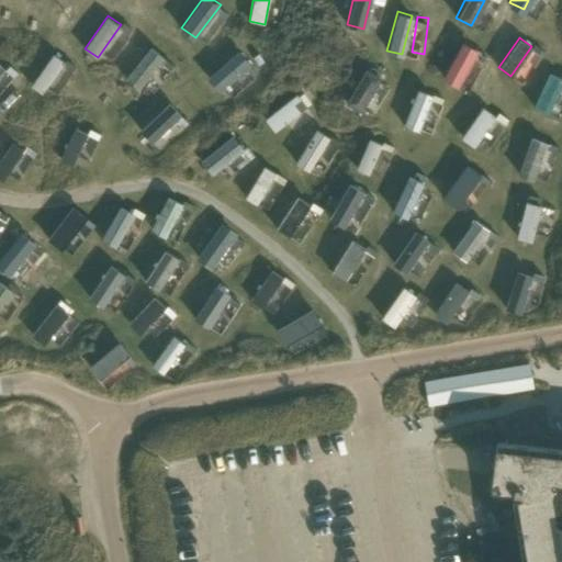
[(478,49),(461,41),(441,77),(458,86),(478,49)]
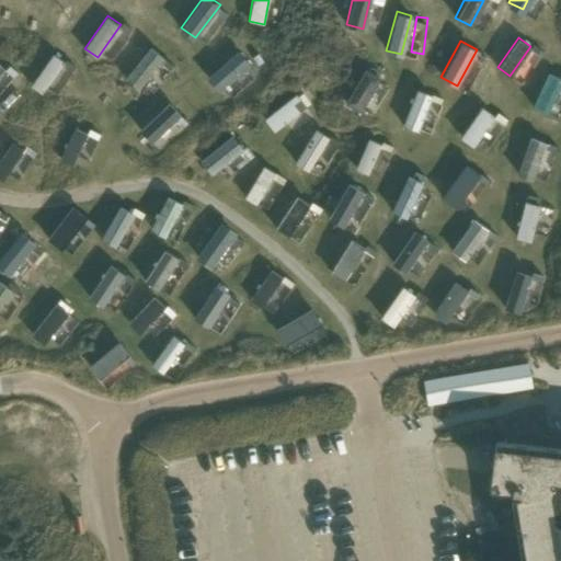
[(164,55),(151,45),(126,76),(139,87),(164,55)]
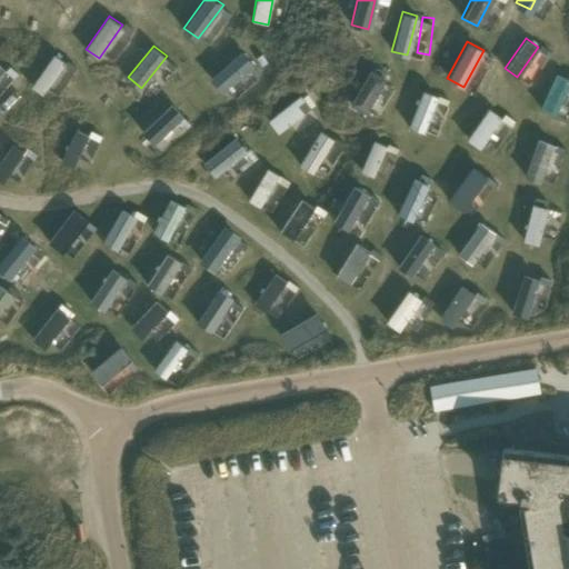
[(222,90),(255,62),(242,49),(210,77),(222,90)]
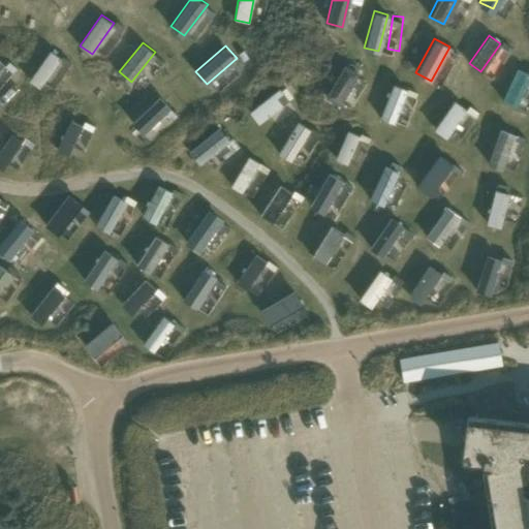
[(61,57),(51,49),(29,79),(39,87),(61,57)]
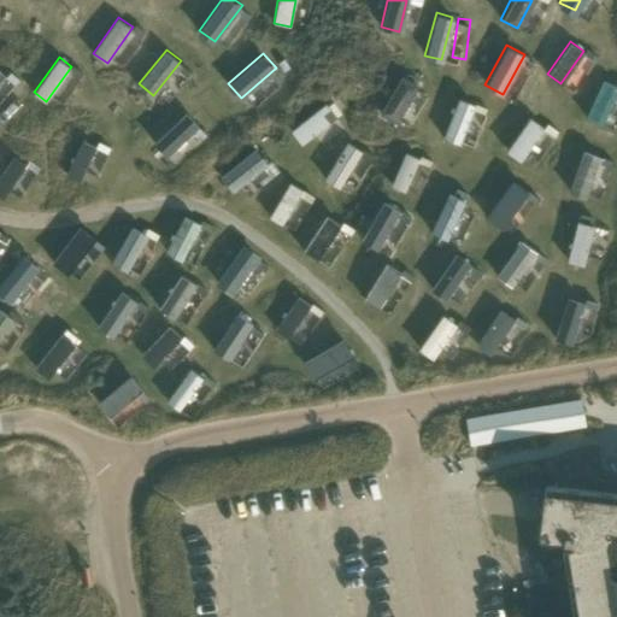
[(419,84),(403,75),(381,112),(397,122),(419,84)]
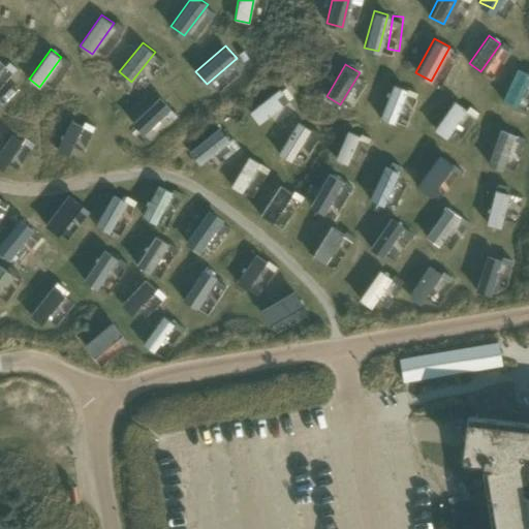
[(528,74),(528,73),(516,67),(501,99),(515,105),(528,74)]
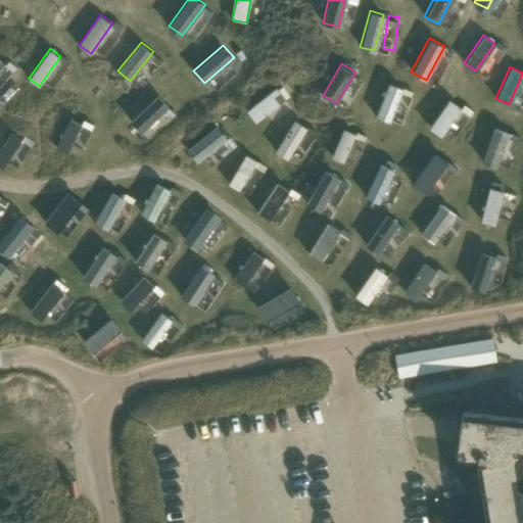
[(401,87),(388,81),(375,114),(388,120),(401,87)]
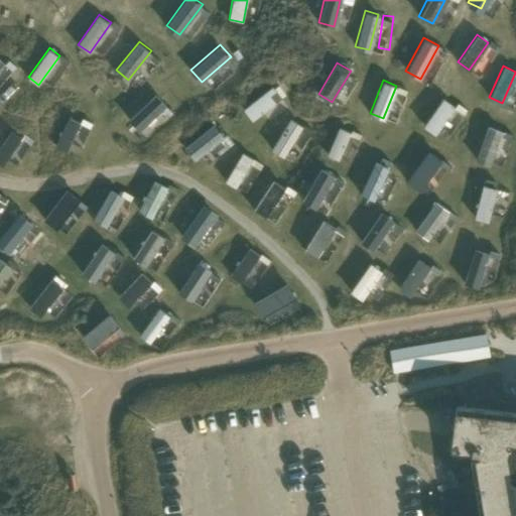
[(282,97),(273,86),(244,108),(253,119),(282,97)]
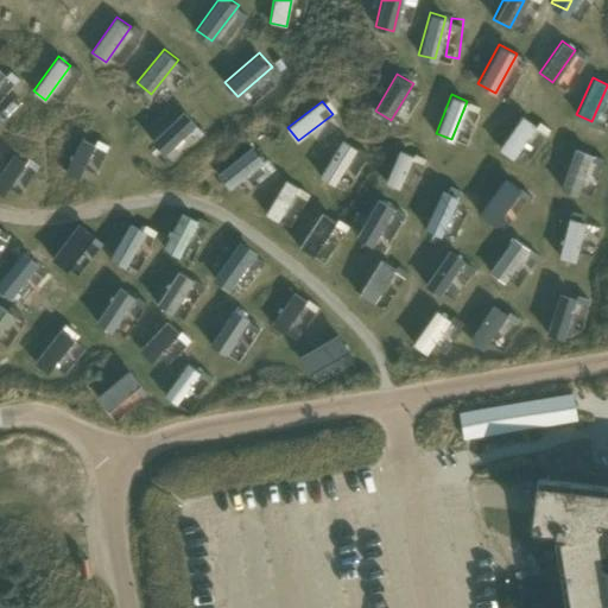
[(196,121),(184,108),(152,139),(165,151),(196,121)]
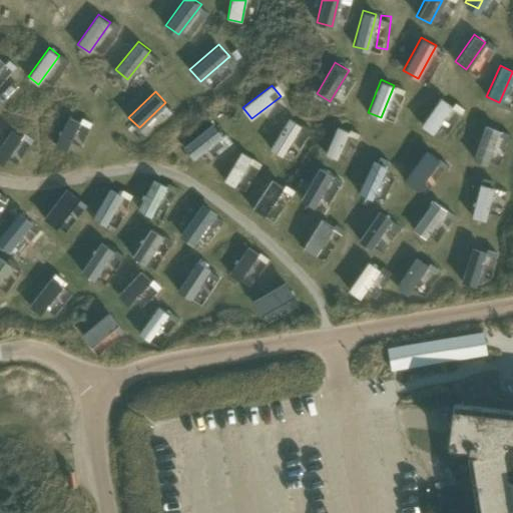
[(452,104),(440,96),(421,123),(432,131),(452,104)]
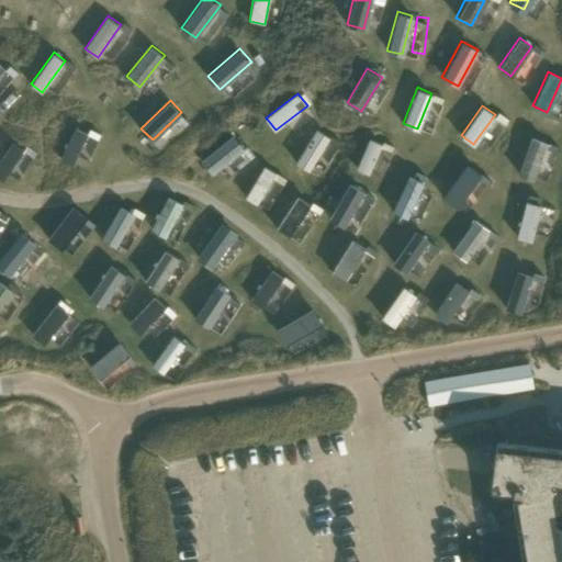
[(72,164),(87,133),(76,127),(60,158),(72,164)]
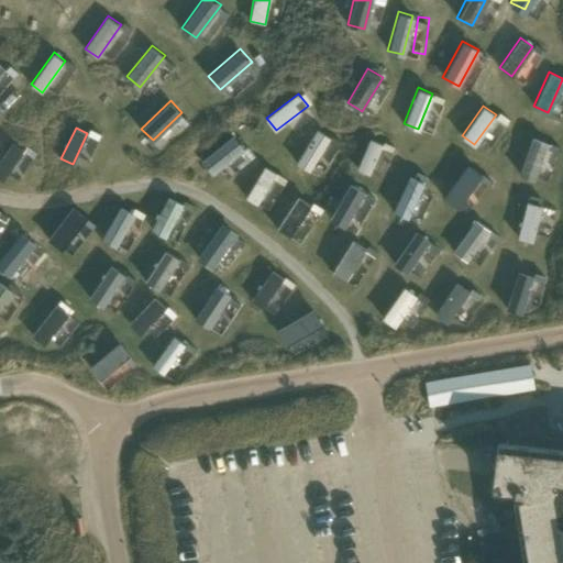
[(311,169),(331,136),(318,129),(298,161),(311,169)]
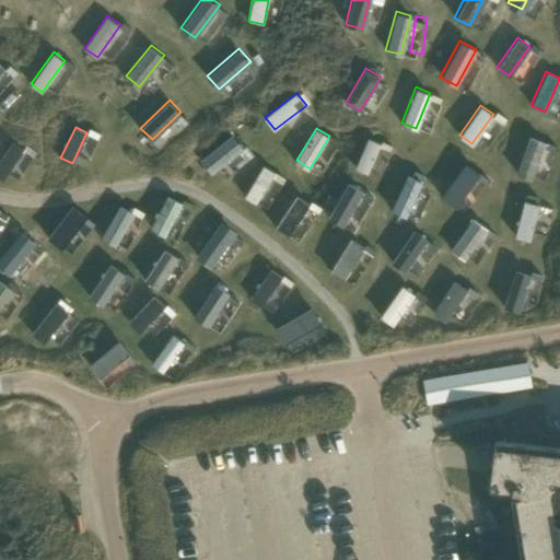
[(243,146),(232,132),(200,159),(212,172),(243,146)]
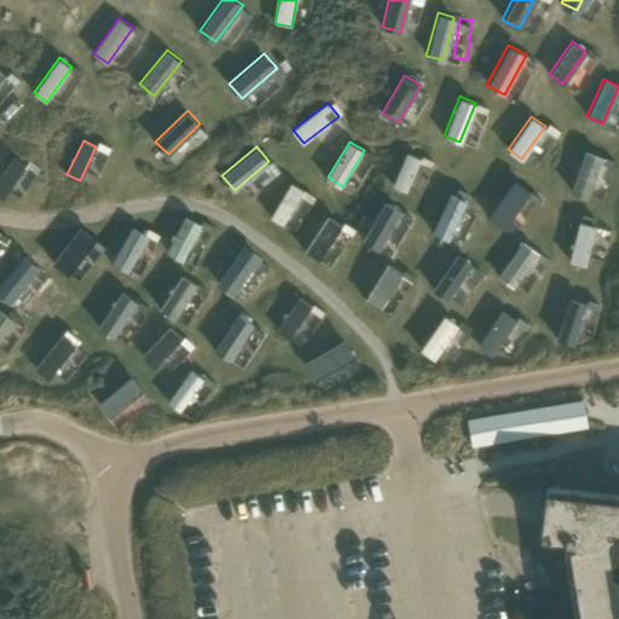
[(366,174),(380,155),(369,148),(357,168),(366,174)]
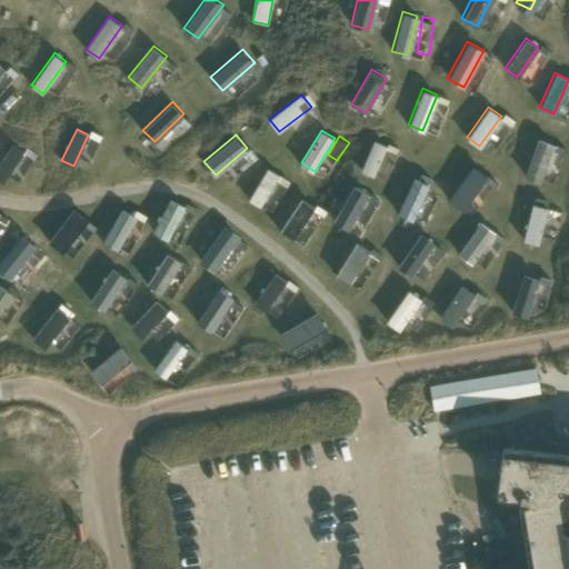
[(552,142),(538,137),(523,173),(539,179),(552,142)]
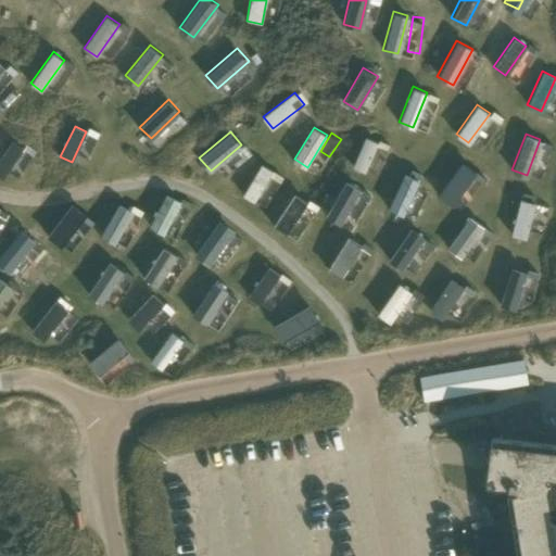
[(379,141),(366,136),(354,166),(366,172),(379,141)]
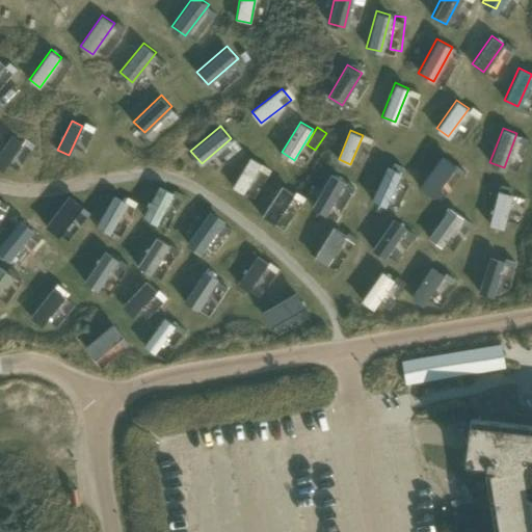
[(0,166),(3,168),(22,140),(11,133),(5,142),(0,151),(0,166)]
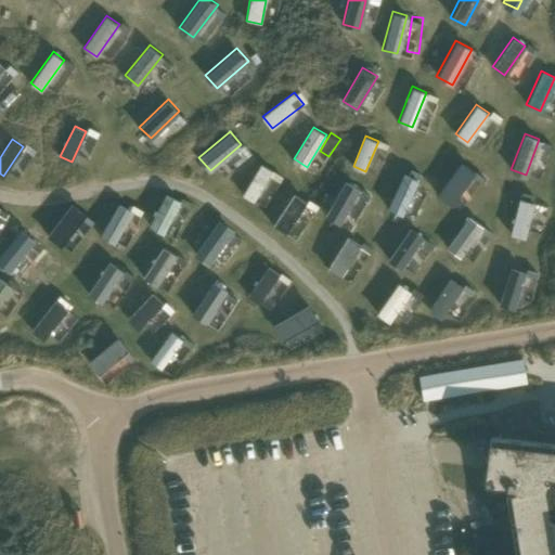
[(470,168),(460,160),(438,190),(450,198),(470,168)]
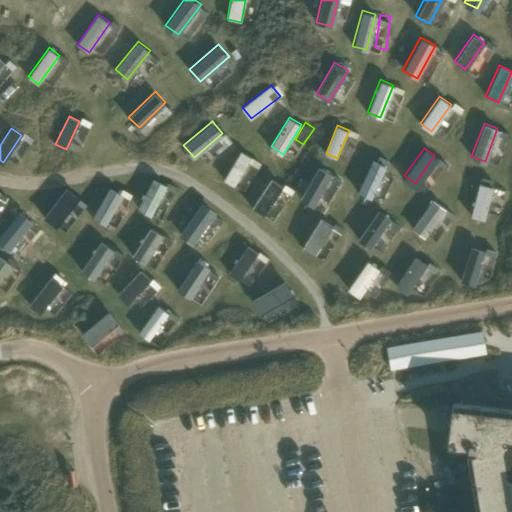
[(252,157),(241,150),(223,179),(234,185),(252,157)]
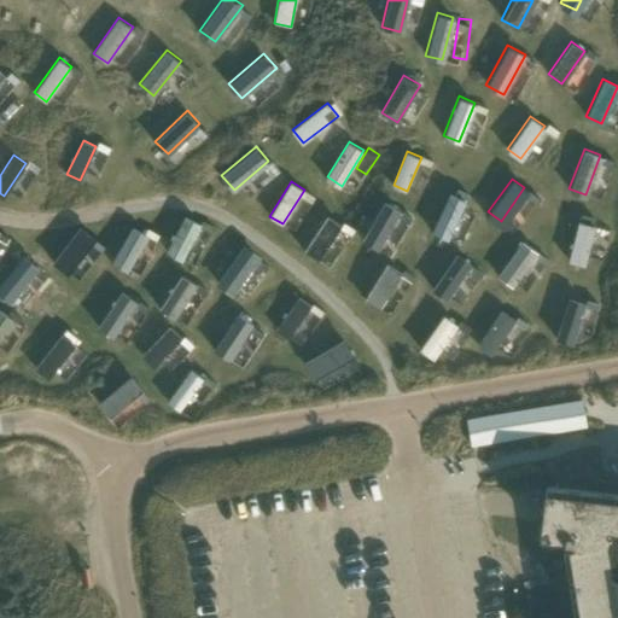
[(464,199),(448,192),(430,231),(447,238),(464,199)]
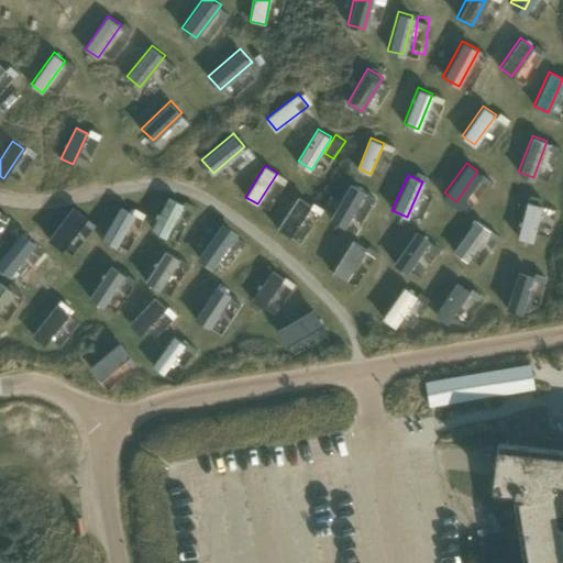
[(365,191),(351,183),(331,217),(345,224),(365,191)]
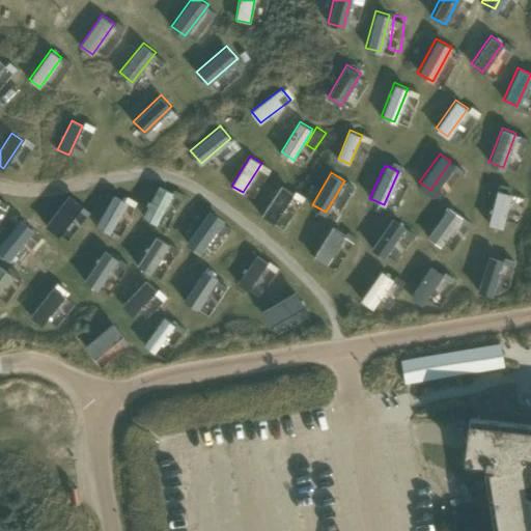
[(158,222),(173,191),(159,184),(143,215),(158,222)]
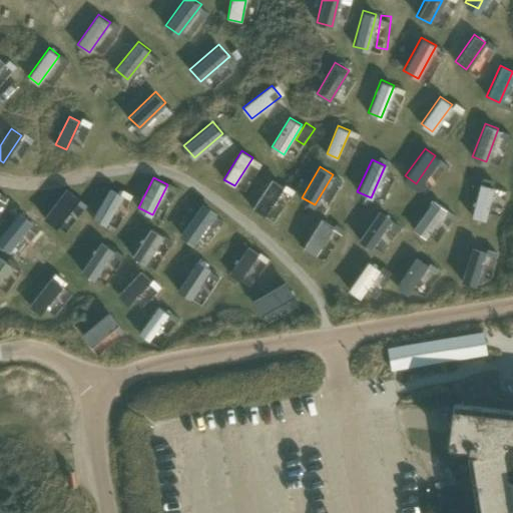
[(266,215),(284,185),(271,177),(252,207),(266,215)]
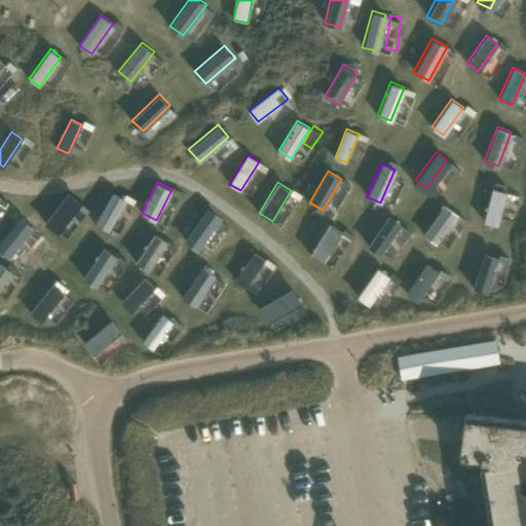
[(505,190),(491,187),(483,221),(497,225),(505,190)]
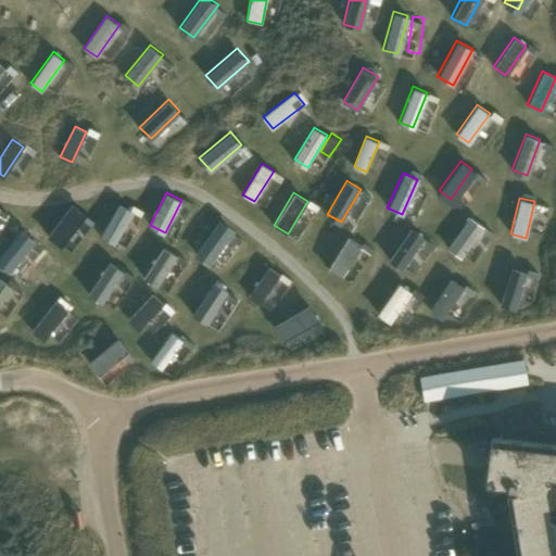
[(541,201),(533,228),(544,231),(553,204),(541,201)]
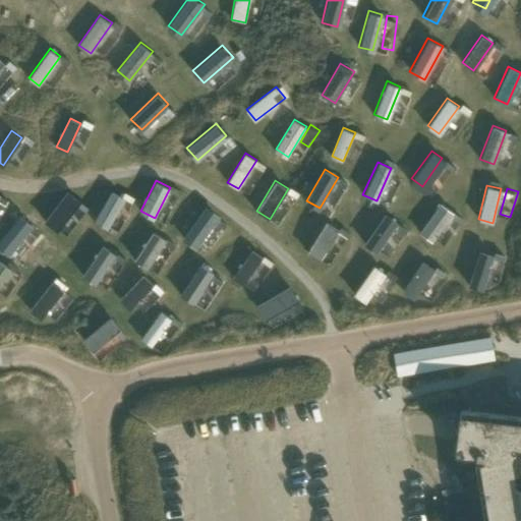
[(108,226),(124,197),(112,190),(95,219),(108,226)]
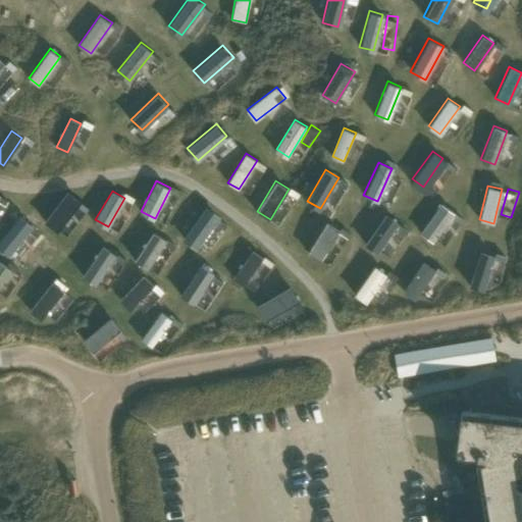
[(22,223),(38,202),(28,195),(12,216),(22,223)]
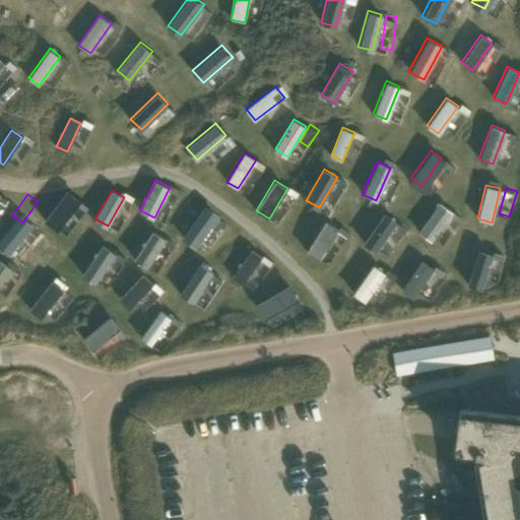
[(451,211),(439,202),(417,231),(431,240),(451,211)]
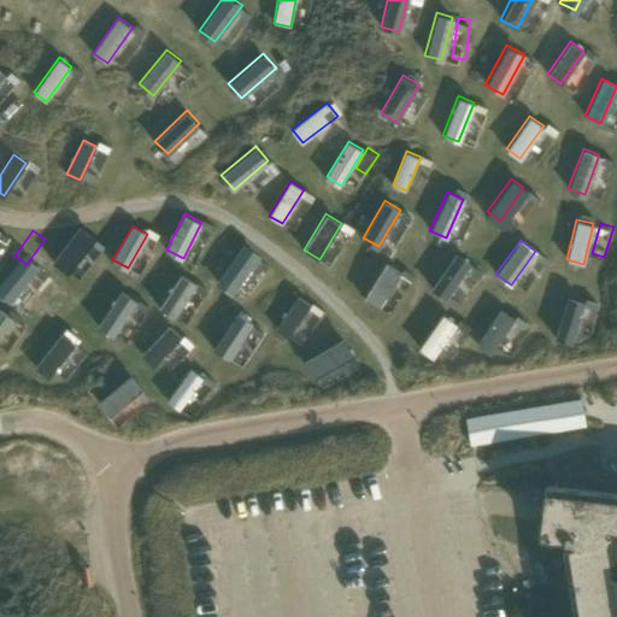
[(260,254),(245,242),(217,281),(231,292),(260,254)]
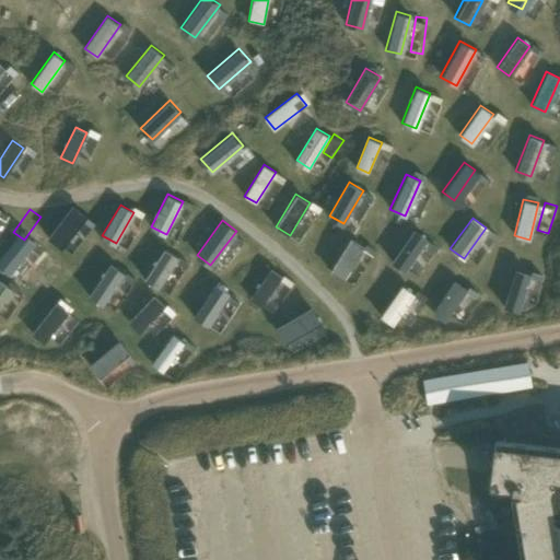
[(427,237),(412,229),(391,259),(404,269),(427,237)]
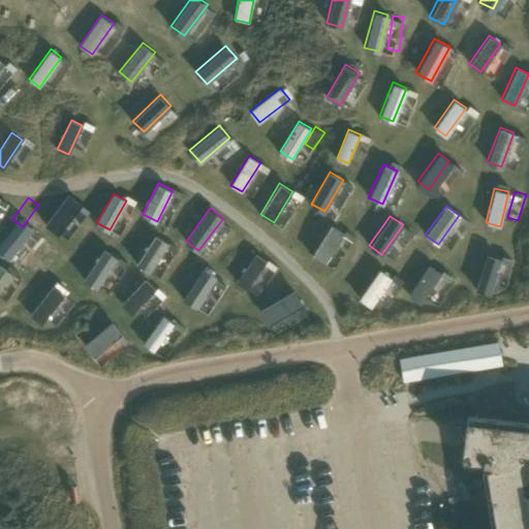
[(344,231),(332,223),(312,254),(324,262),(344,231)]
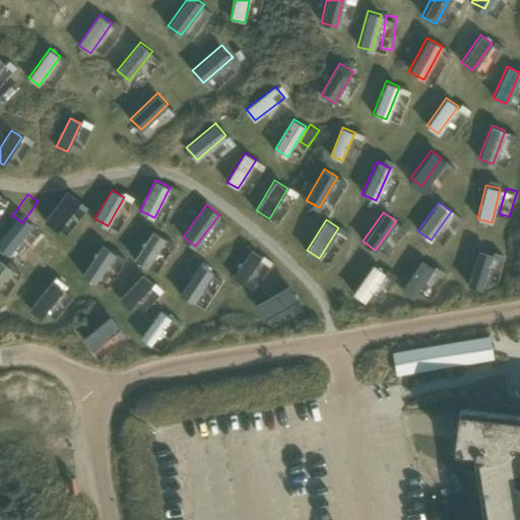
[(148,266),(166,239),(152,231),(135,258),(148,266)]
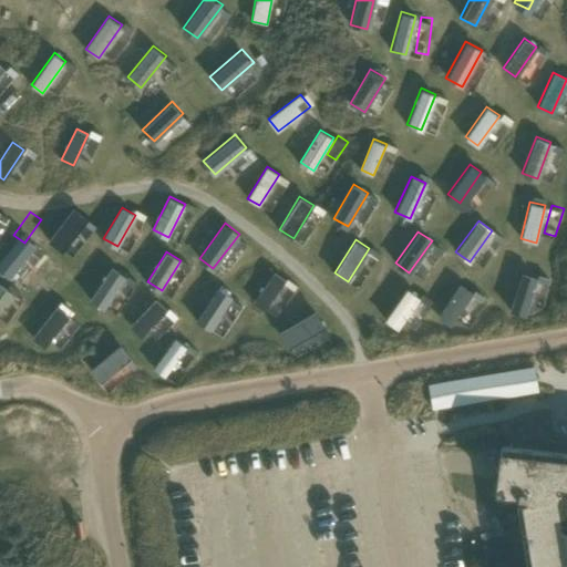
[(53,264),(42,256),(22,282),(33,291),(53,264)]
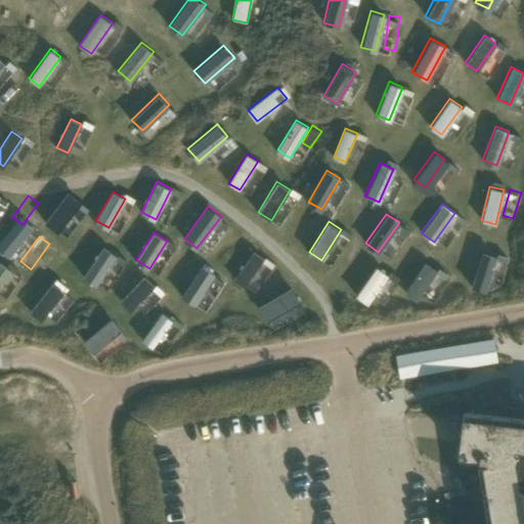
[(96,285),(116,254),(102,246),(83,276),(96,285)]
